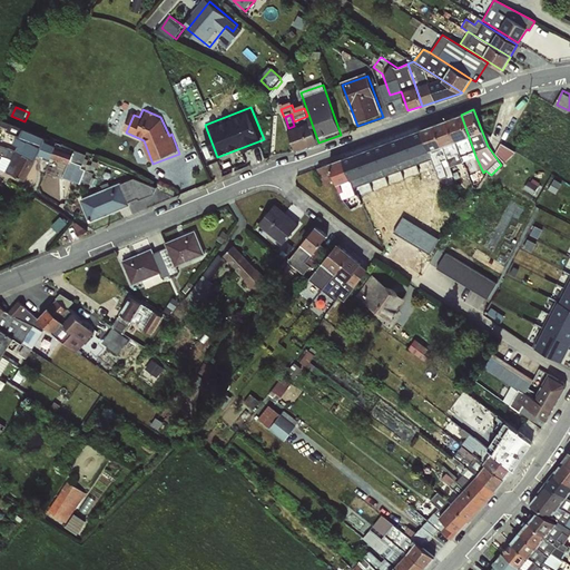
[(461,115),(446,119),(460,156),(462,160),(475,156),(461,115)]
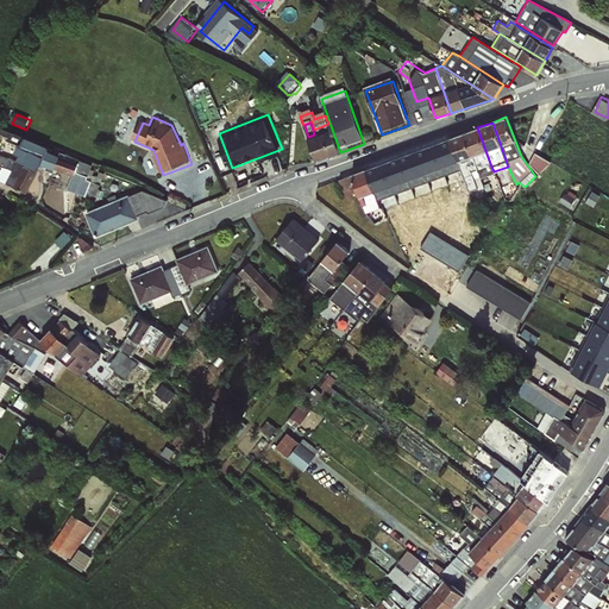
[(477,127),(463,133),(477,170),(479,176),(489,173),(488,168),(491,167),(477,127)]
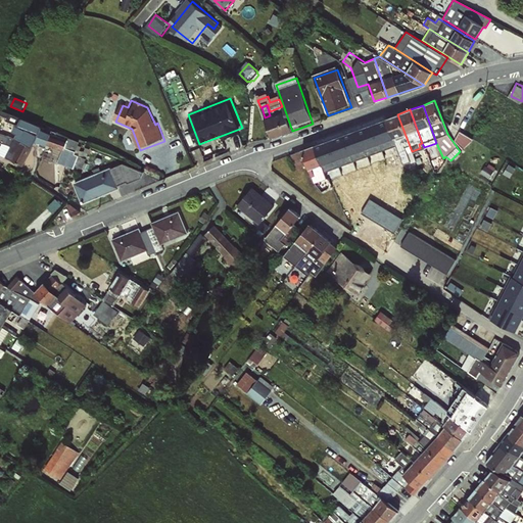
[(406,147),(410,146),(397,114),(386,119),(403,164),(410,161),(406,147)]
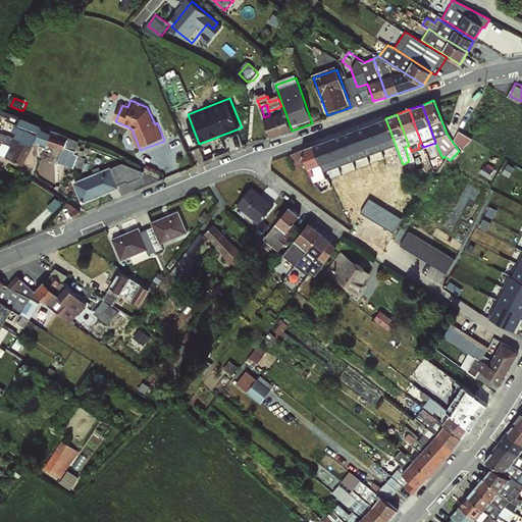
[(22,115),(16,135),(37,142),(44,122),(22,115)]
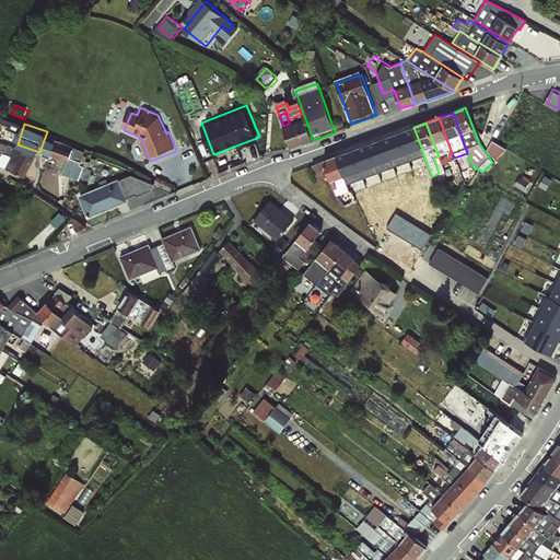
[(305,124),(284,130),(292,152),(313,144),(305,124)]
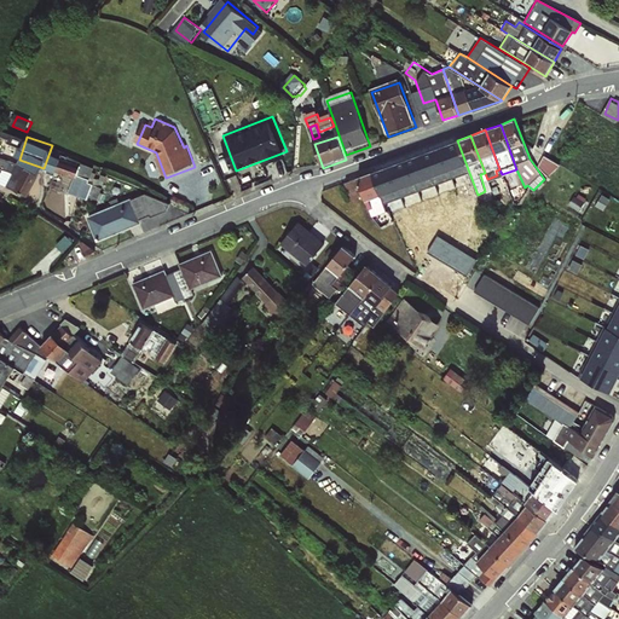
[(479,200),(478,195),(457,140),(441,145),(455,181),(452,183),(458,202),(468,198),(469,203),(479,200)]
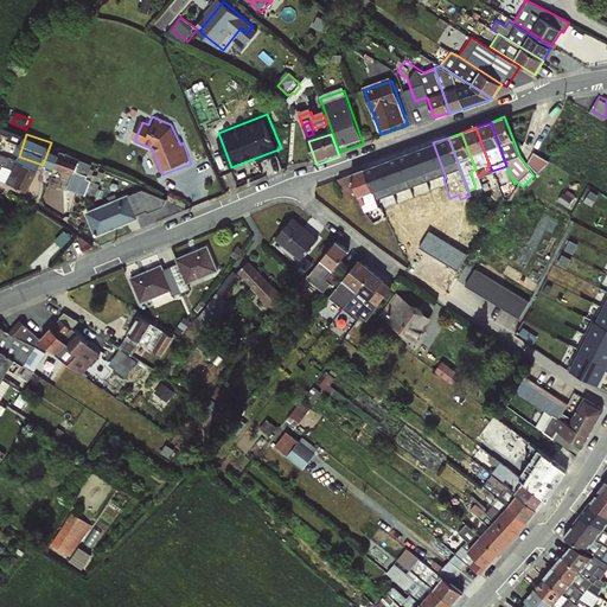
[(49,151),(46,164),(80,171),(82,158),(49,151)]
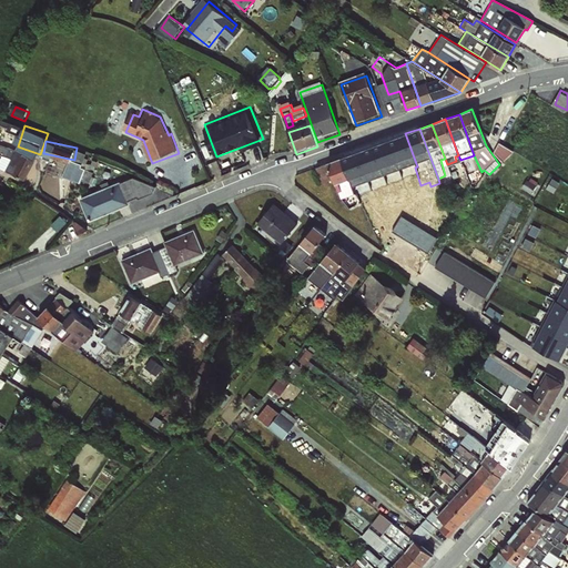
[(501,142),(496,152),(508,160),(515,150),(501,142)]
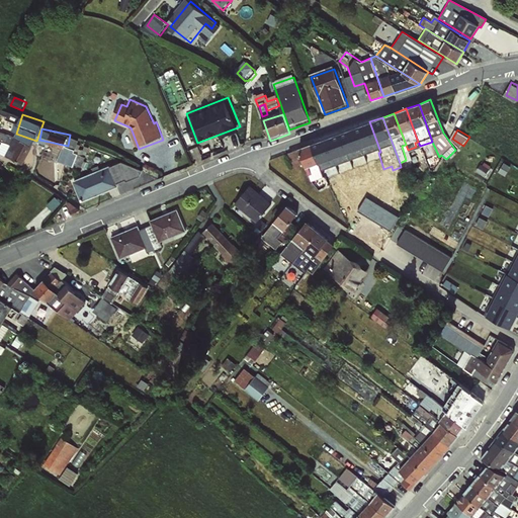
[(0,139),(11,142),(8,159),(32,163),(36,142),(1,135),(0,139)]
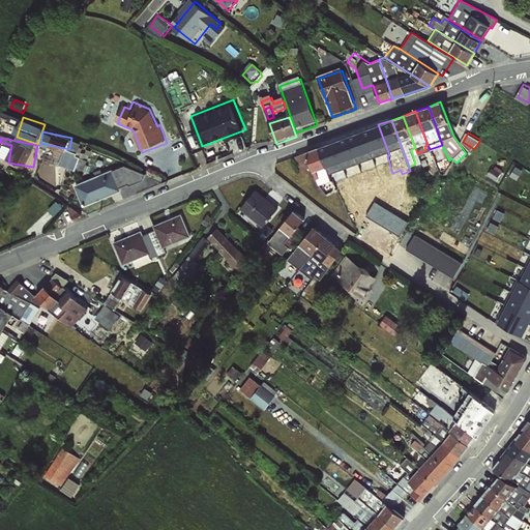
[(66,149),(61,164),(75,169),(80,153),(66,149)]
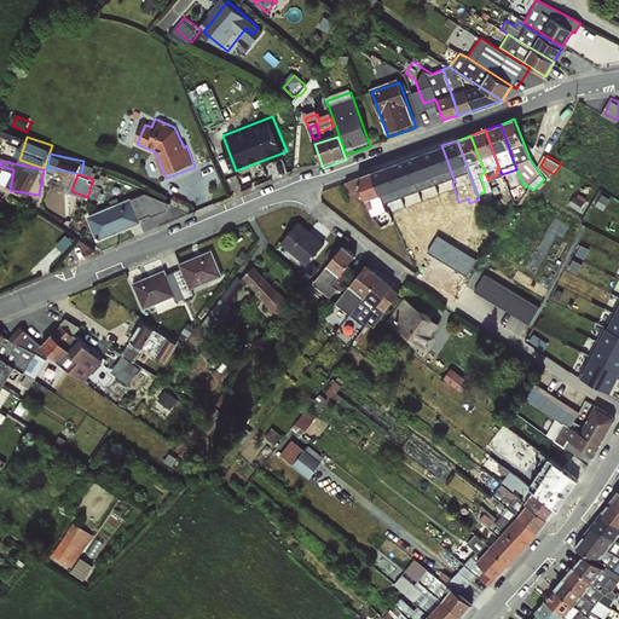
[(100,197),(103,185),(93,183),(90,195),(100,197)]
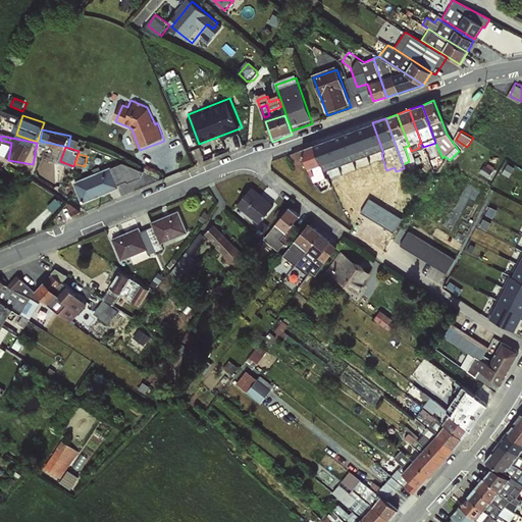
[(111,170),(74,185),(84,206),(119,191),(118,188),(127,184),(128,187),(147,179),(145,174),(125,165),(111,171),(111,170)]
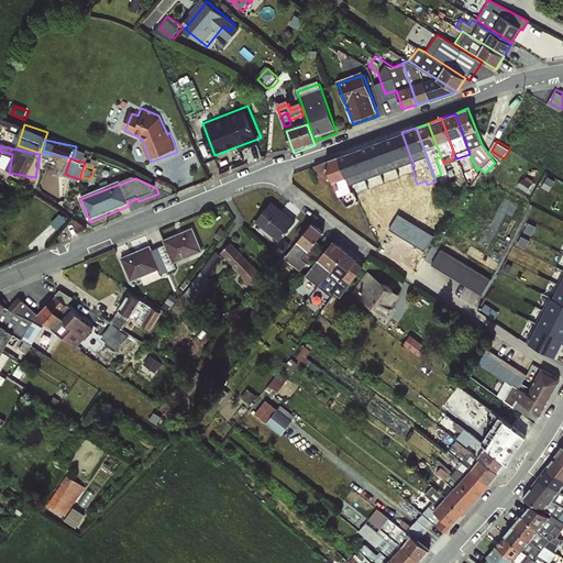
[(274,205),(256,225),(280,244),(297,223),(274,205)]
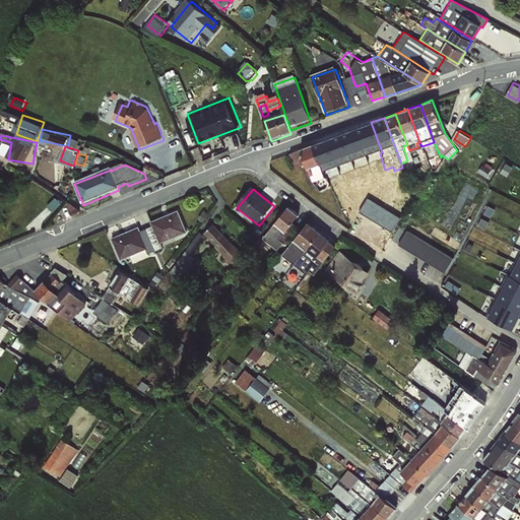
[(264,235),(278,248),(307,216),(294,203),(264,235)]
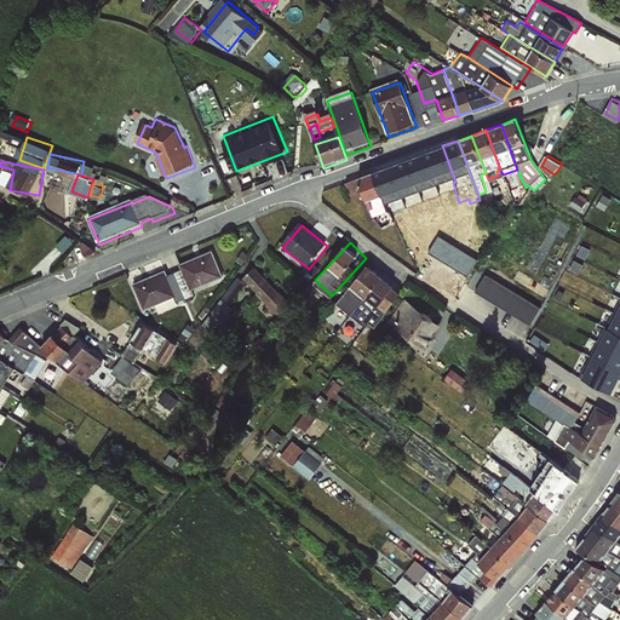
[(166,274),(135,287),(145,314),(176,300),(178,305),(197,298),(195,292),(225,280),(214,253),(181,268),(182,273),(168,279),(166,274)]
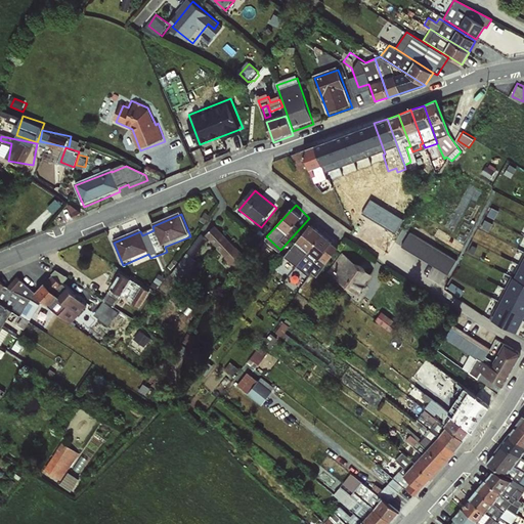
[(218,228),(208,238),(223,255),(233,245),(218,228)]
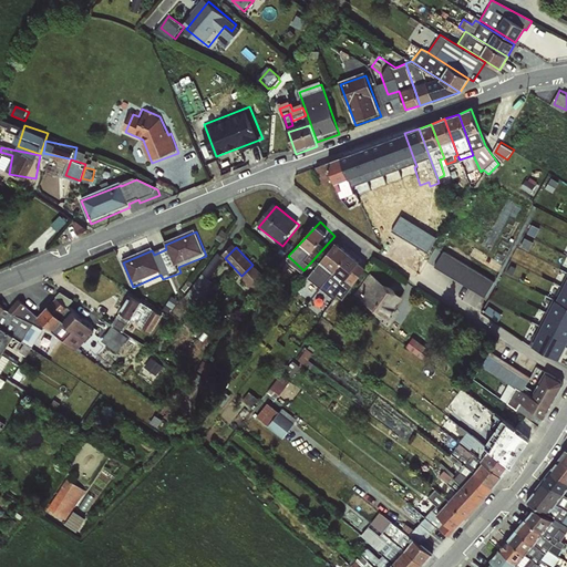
[(445,249),(436,266),(488,296),(497,279),(445,249)]
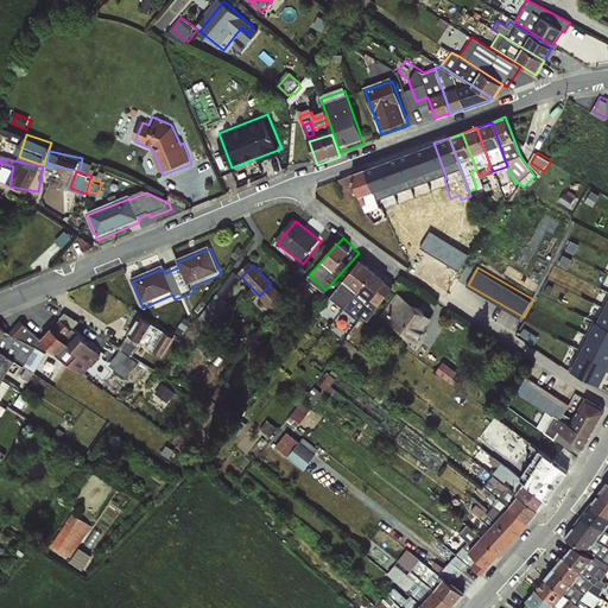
[(567,368),(606,387),(607,381),(607,285),(606,285),(567,368)]
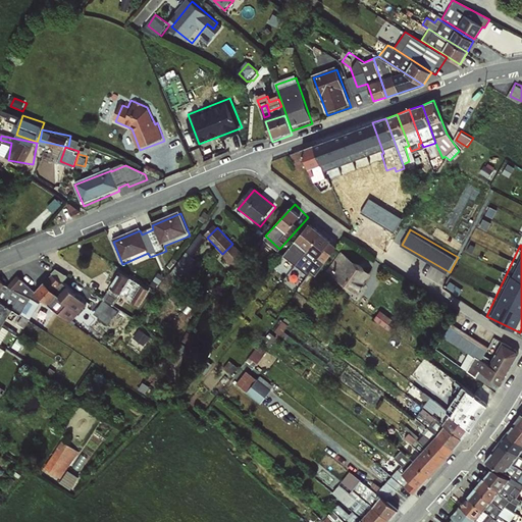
[(329,274),(365,289),(375,266),(340,252),(329,274)]
